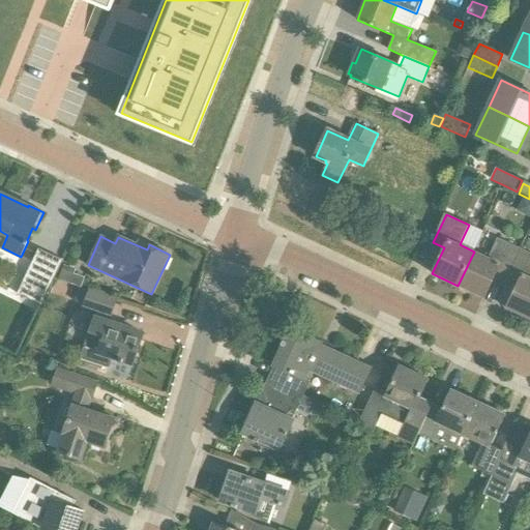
[(489,258),(474,252),(458,286),(483,297),(496,271),(507,277),(521,248),(498,238),(489,258)]
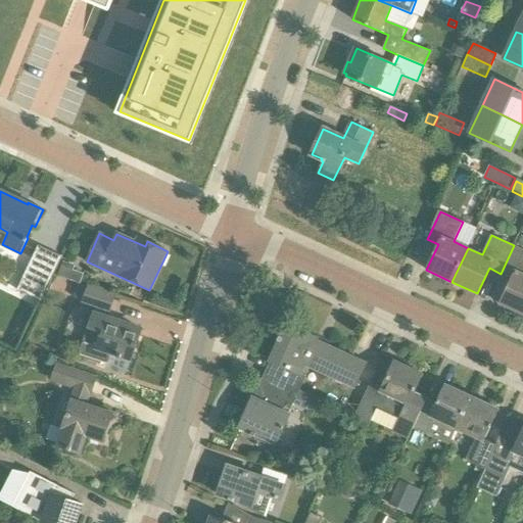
[(514,245),(501,274),(512,279),(500,304),(522,315),(522,249),(516,246),(514,245)]
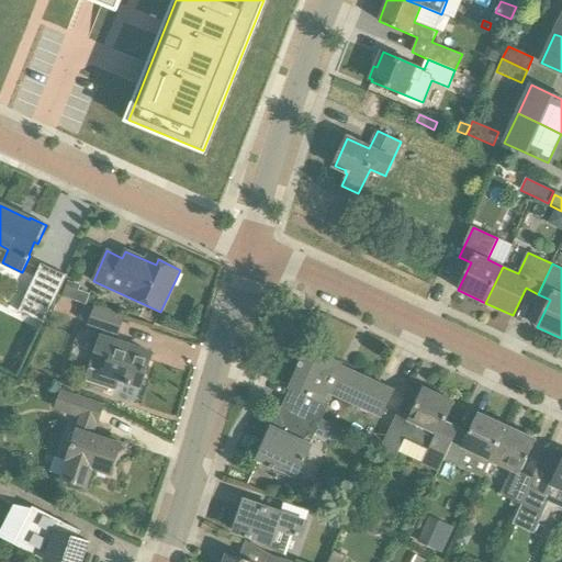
[(45,325),(67,277),(42,265),(19,312),(45,325)]
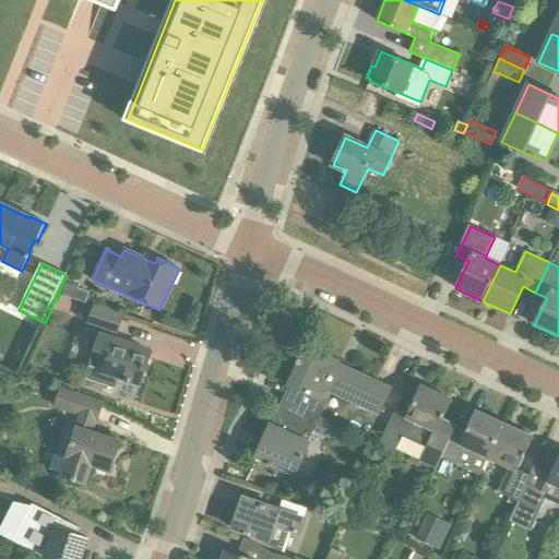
[(61,295),(74,299),(78,288),(80,284),(67,280),(61,295)]
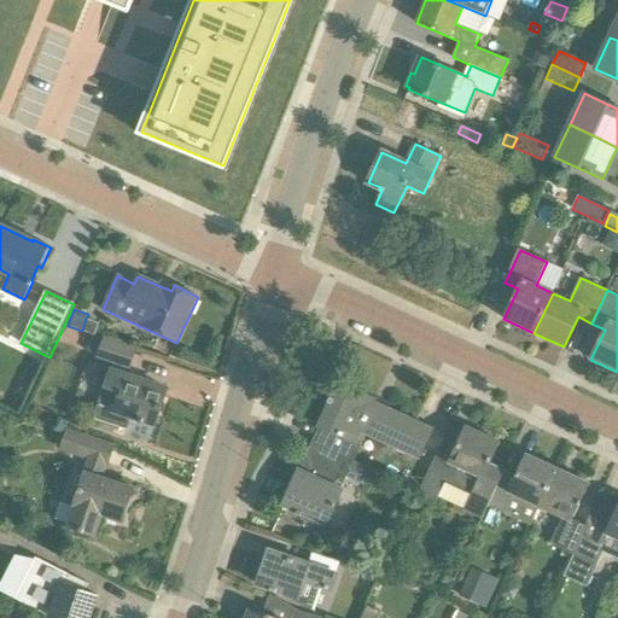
[(99,356),(115,362),(111,371),(110,371),(94,419),(127,430),(132,417),(138,419),(136,420),(143,423),(143,420),(155,424),(165,389),(124,375),(127,366),(128,366),(134,349),(104,339),(99,356)]
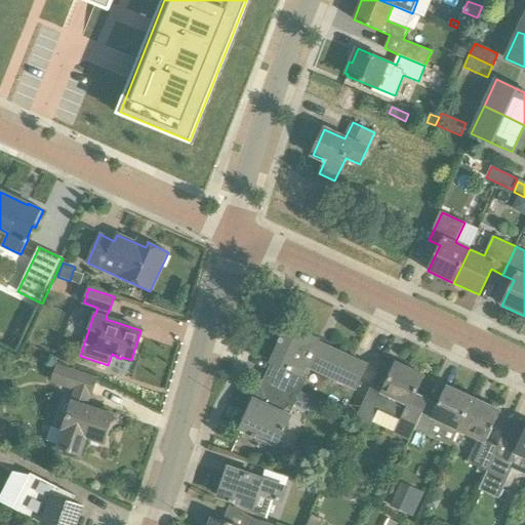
[(305,376),(307,377),(311,367),(356,388),(366,364),(317,341),(317,339),(305,334),(305,331),(293,326),(291,328),(288,326),(283,338),(280,337),(278,341),(281,342),(272,361),(271,360),(271,361),(273,362),(305,376)]
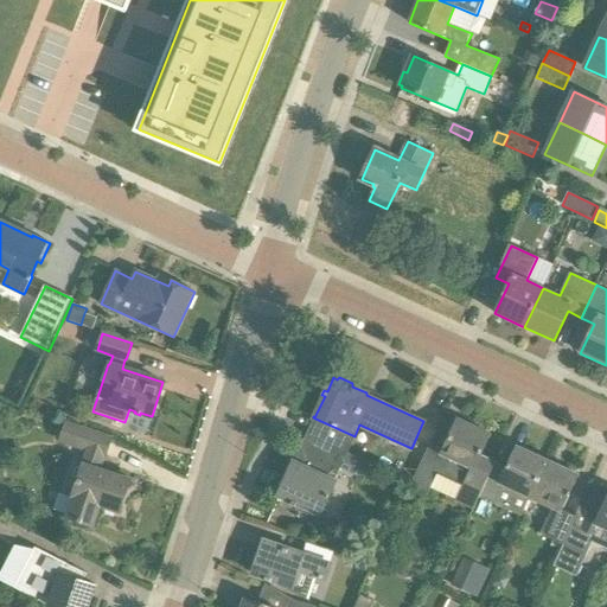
[(347,452),(355,436),(352,435),(315,419),(300,452),(302,454),(298,464),(294,462),(279,496),(292,503),(291,505),(295,508),(296,506),(319,516),(336,481),(326,477),(339,448),(347,452)]
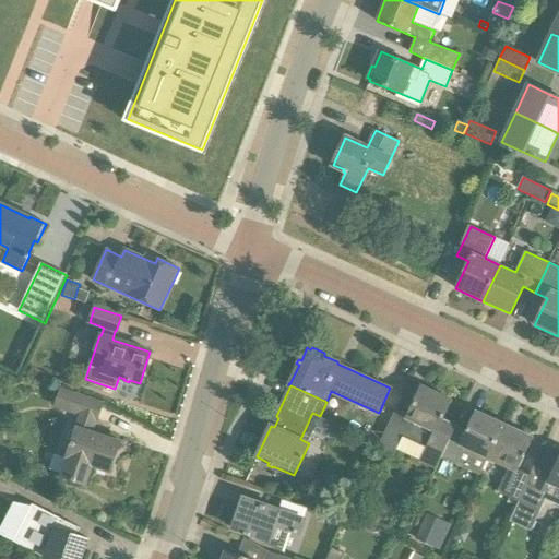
[(407,417),(400,435),(402,436),(421,445),(427,448),(421,462),(437,468),(441,458),(448,443),(455,427),(456,427),(442,419),(451,400),(421,387),(407,417)]
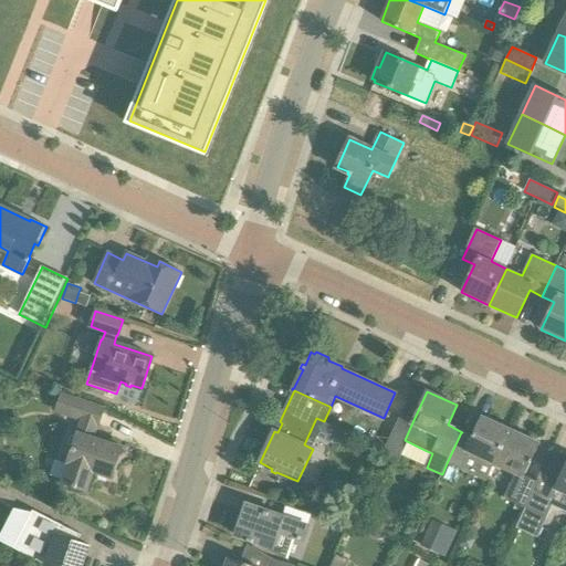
[(92,438),(96,425),(97,426),(103,408),(61,395),(55,411),(81,420),(66,463),(67,463),(62,483),(86,491),(93,472),(111,479),(121,447),(92,438)]
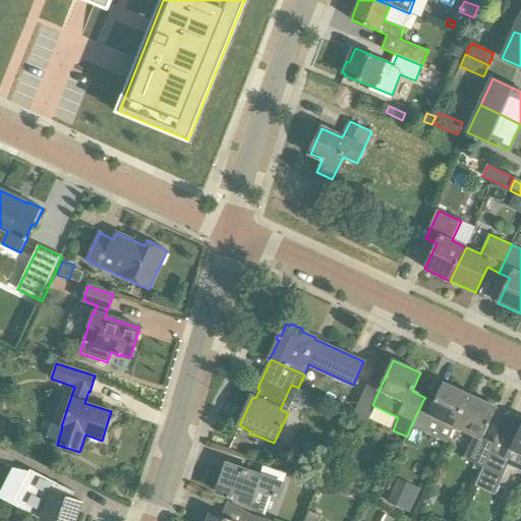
[(448,444),(455,426),(470,396),(443,383),(433,402),(424,398),(417,413),(411,426),(420,431),(448,444)]
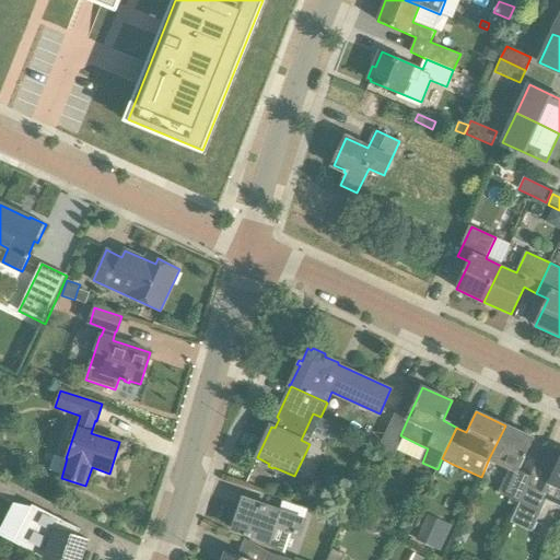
[(500,492),(520,502),(531,477),(518,471),(534,439),(505,426),(489,458),(511,469),(500,492)]
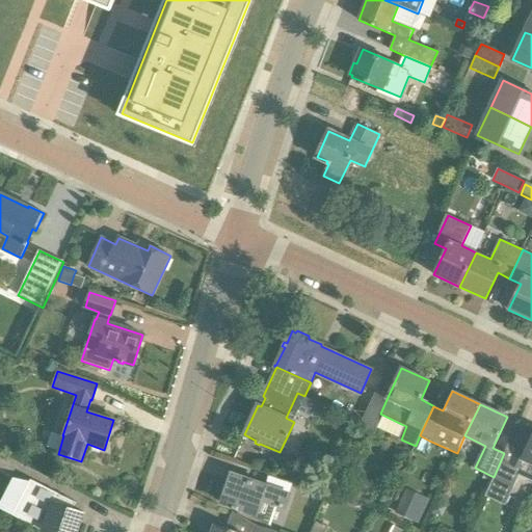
[(382,415),(380,414),(368,407),(357,429),(372,436),(382,415)]
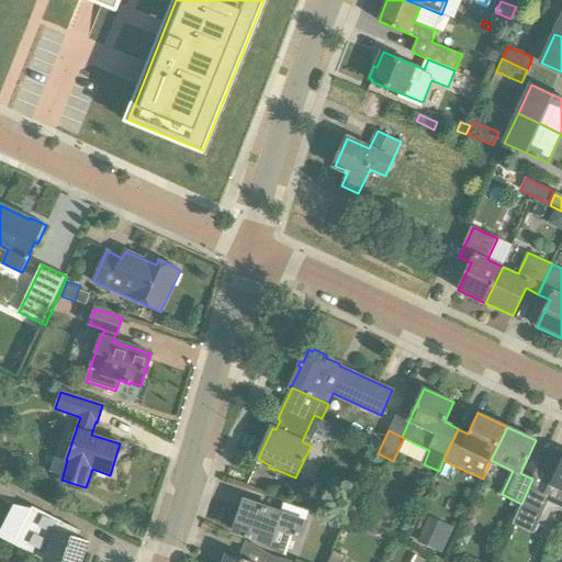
[(558,451),(549,448),(543,459),(552,462),(558,451)]
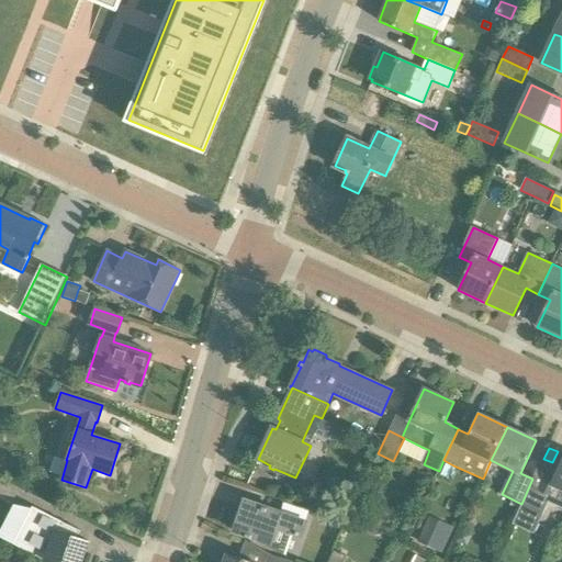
[(555,486),(561,490),(561,461),(554,479),(537,470),(532,479),(521,504),(543,514),(555,486)]
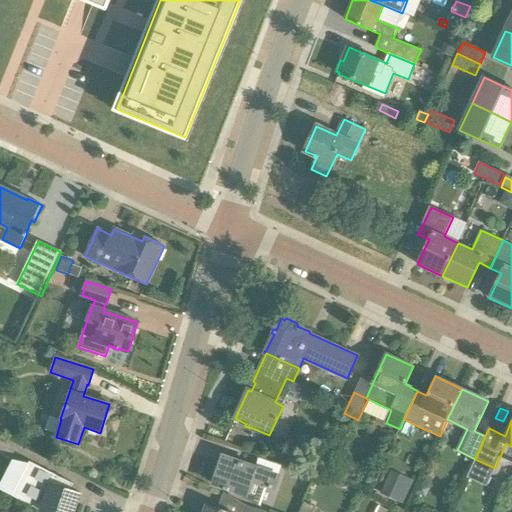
[(314,457),(302,453),(298,465),(310,470),(314,457)]
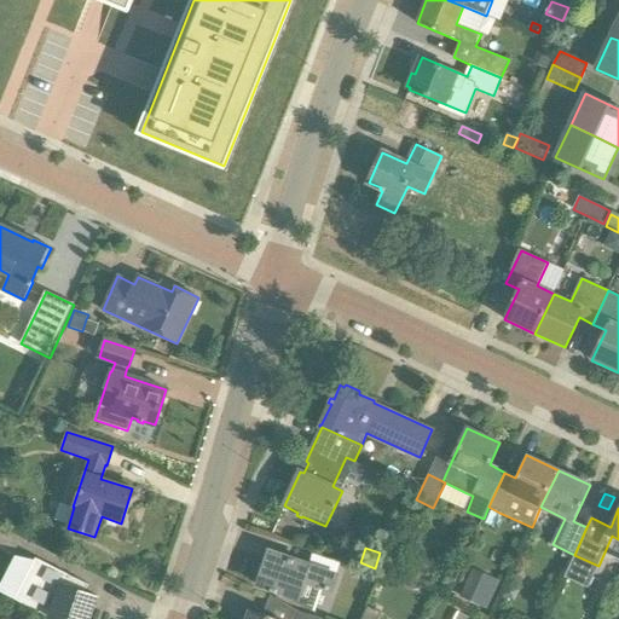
[(317,588),(331,591),(336,576),(341,563),(313,554),(308,566),(270,553),(265,566),(262,566),(256,584),(270,589),(270,591),(276,594),(276,593),(296,599),(295,605),(301,606),(310,608),(317,588)]
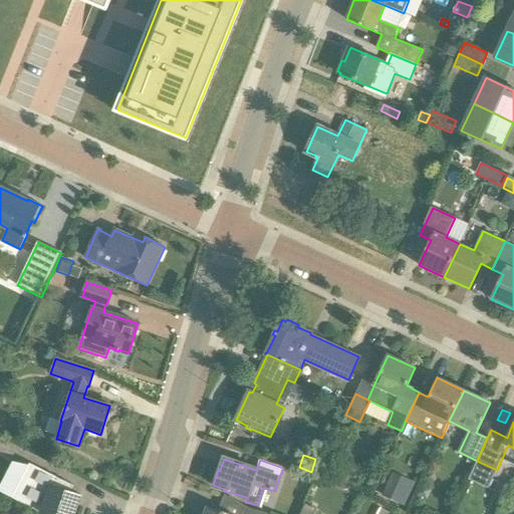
[(31,460),(12,497),(40,512),(45,513),(72,513),(80,495),(69,491),(74,482),(31,460)]
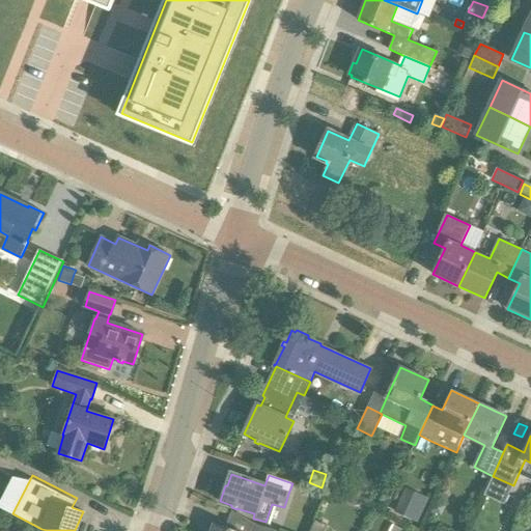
[(406,488),(395,512),(417,523),(428,499),(406,488)]
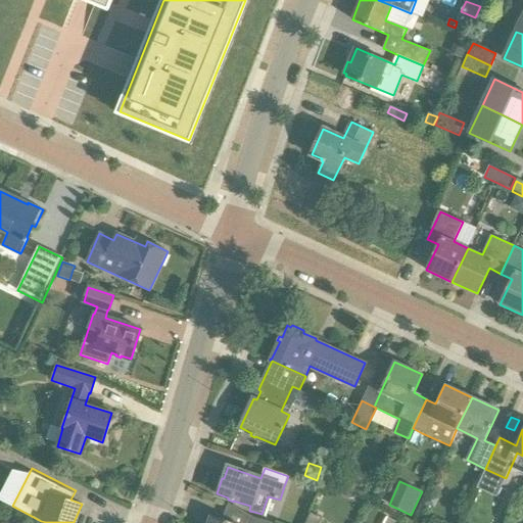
[(223,520),(209,516),(208,517),(209,517),(207,522),(270,522),(252,517),(251,521),(225,512),(223,520)]
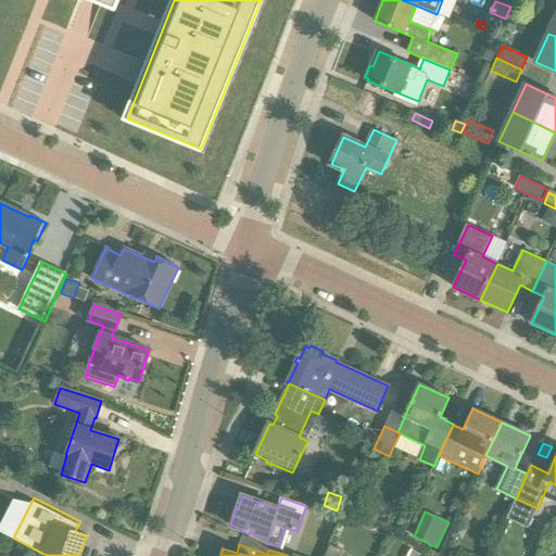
[(340,555),(343,551),(330,544),(325,555),(340,555)]
